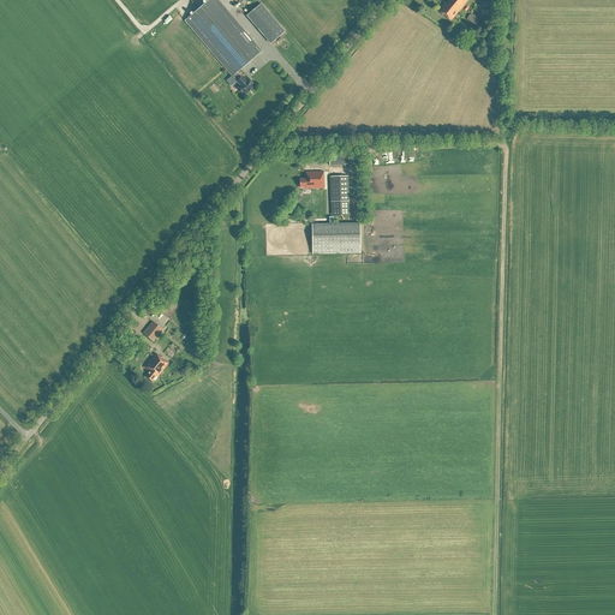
[(239,77),(236,73),(262,52),(252,40),(251,41),(216,0),(209,0),(185,21),(232,76),(240,87),(238,88),(244,95),(256,85),(250,78),(246,82),(242,76),(239,77)]
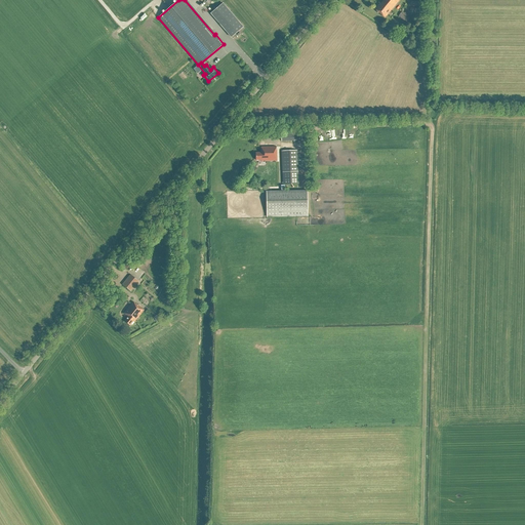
[(385,17),(399,0),(382,0),(384,0),(380,4),(379,3),(374,9),(385,17)]
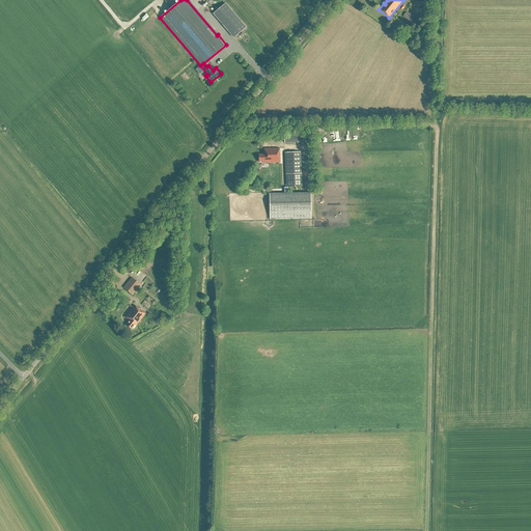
[(233,38),(245,28),(224,4),(213,14),(233,38)]
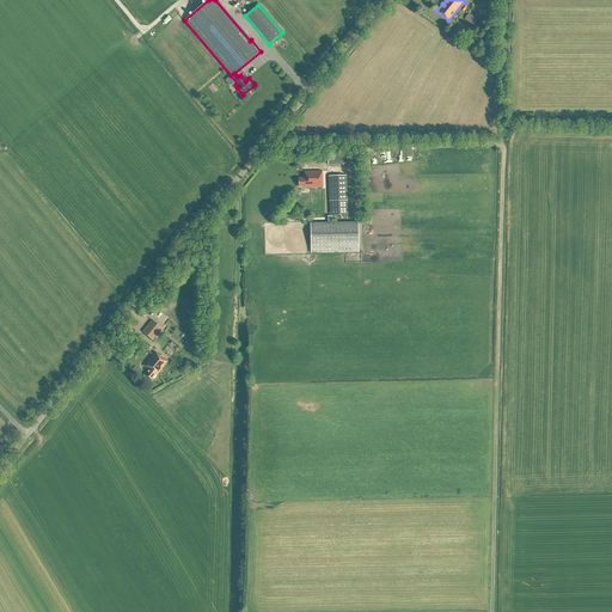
[(478,18),(496,18),(496,10),(478,8),(478,18)]
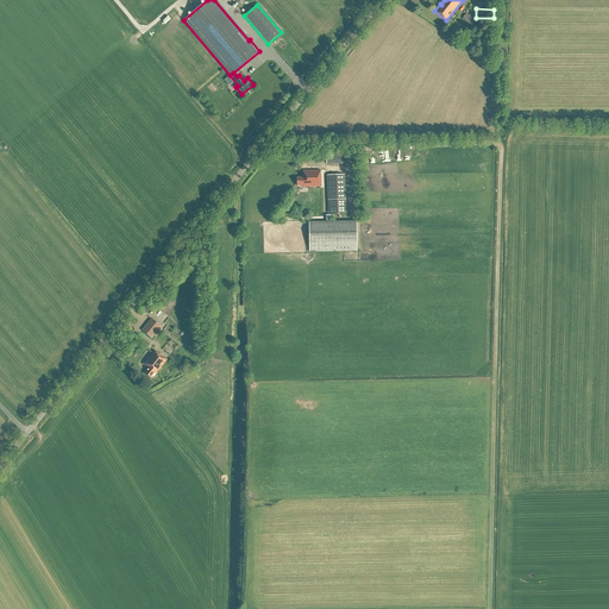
[(471,26),(476,20),(466,13),(462,19),(471,26)]
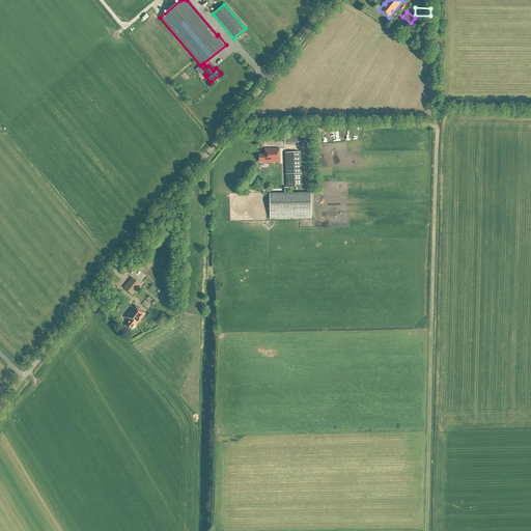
[(305,132),(284,133),(284,143),(305,142),(305,132)]
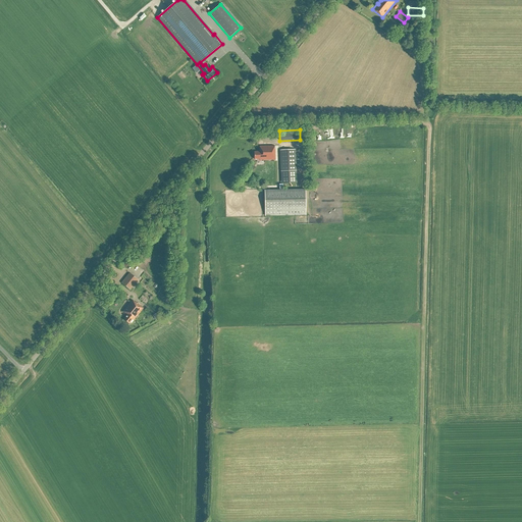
[(260,160),(275,160),(274,150),(274,146),(259,146),(259,152),(254,152),(254,159),(260,159),(260,160)]
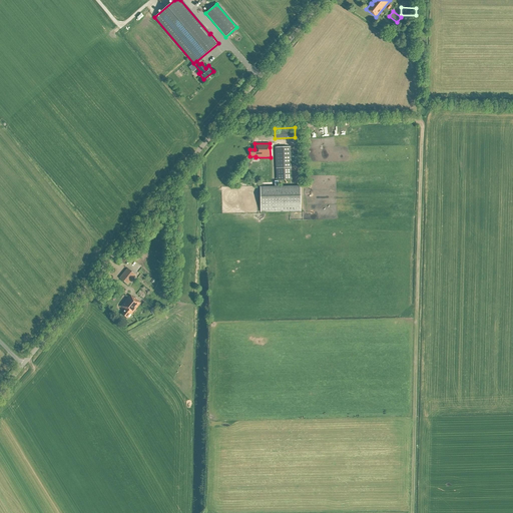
[(291,147),(275,147),(276,167),(276,168),(290,167),(292,167),(291,147)]
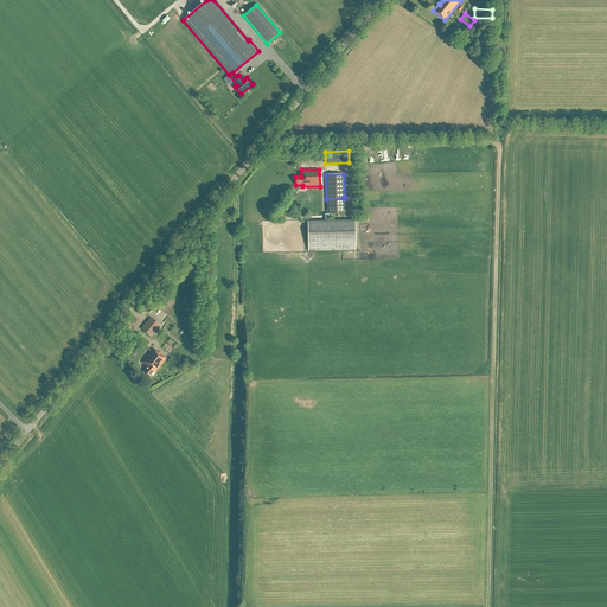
[(356,250),(356,221),(330,222),(325,222),(307,222),(308,251),(356,250)]
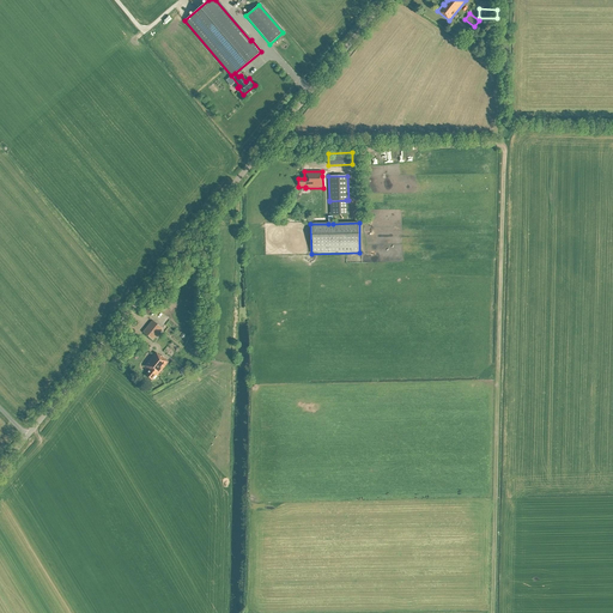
[(162,328),(152,321),(143,332),(152,340),(162,328)]
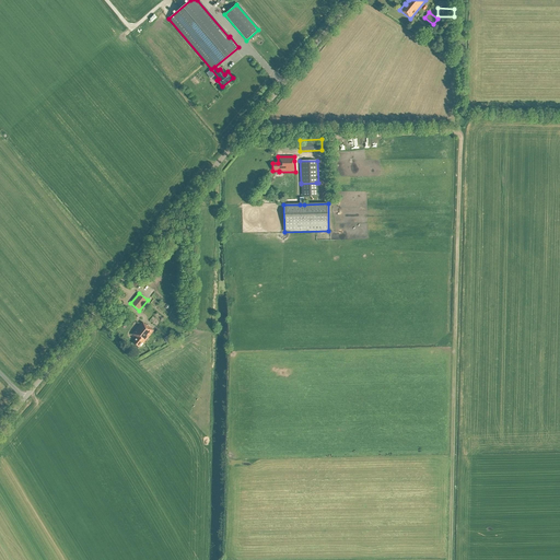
[(143,343),(154,330),(146,324),(142,322),(131,334),(137,338),(133,342),(139,348),(143,342),(143,343)]
